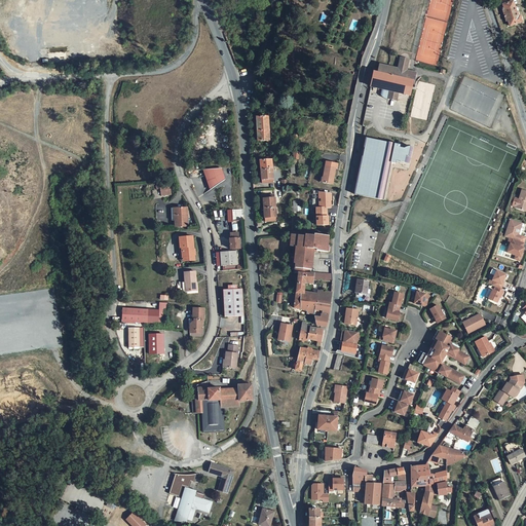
[(500,10),(503,22),(506,21),(509,26),(518,23),(517,17),(519,16),(516,6),(513,7),(512,2),(501,5),(502,9),(500,10)]
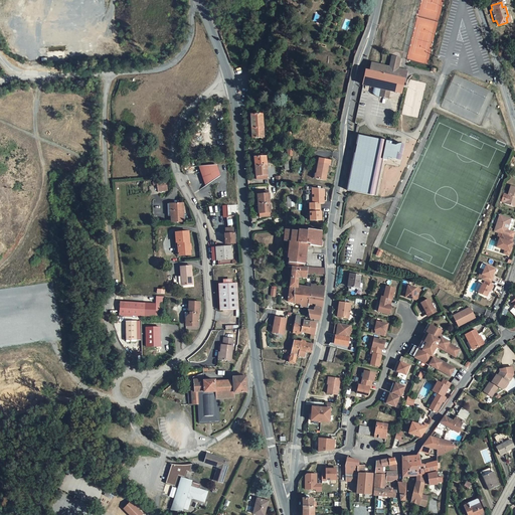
[(102,24),(101,32),(110,34),(112,27),(102,24)]
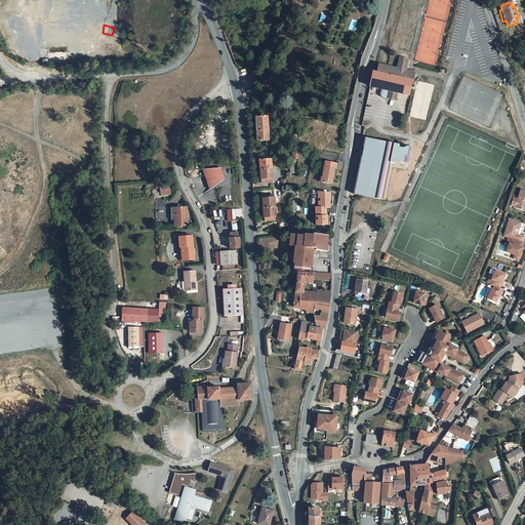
[(377,72),(412,79),(414,79),(415,72),(406,70),(407,62),(399,59),(398,68),(379,65),(377,72)]
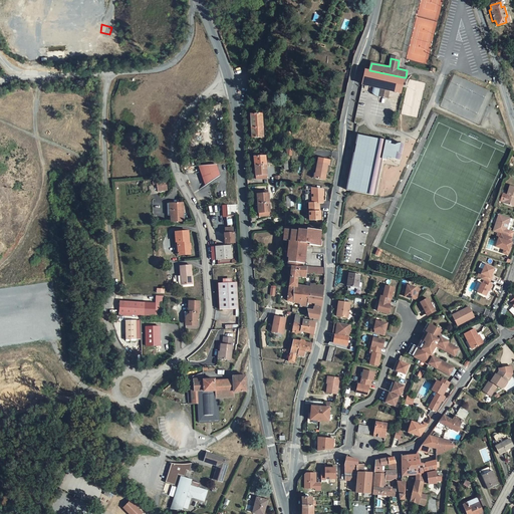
[(401,92),(404,77),(369,70),(365,70),(362,84),(375,87),(390,89),(401,92)]
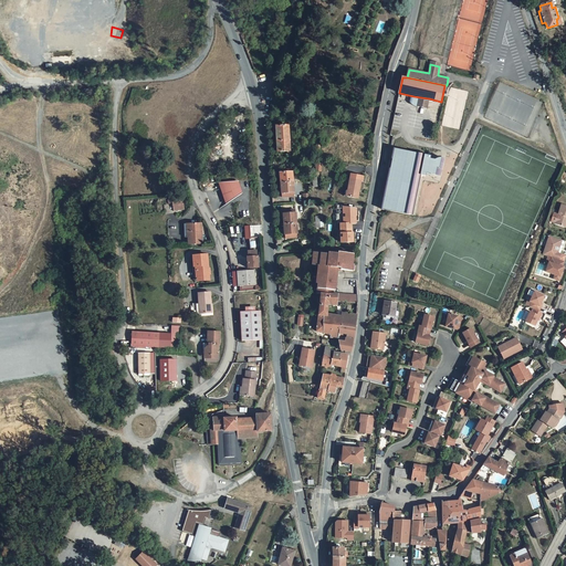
[(419,103),(428,105),(429,98),(413,96),(411,103),(412,104),(413,104),(413,105),(415,105),(416,106),(417,106),(418,106),(419,103)]
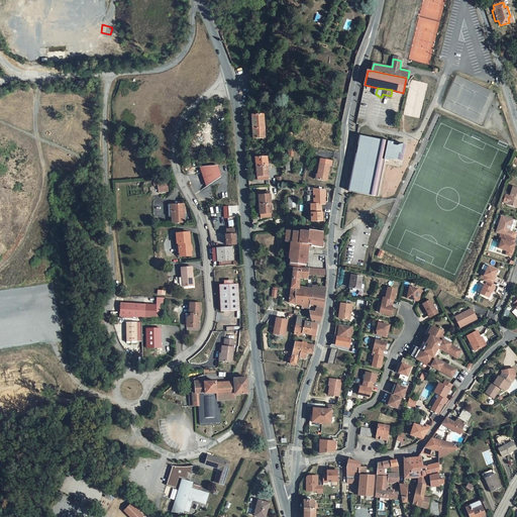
[(251,115),(252,129),(264,129),(263,114),(251,115)]
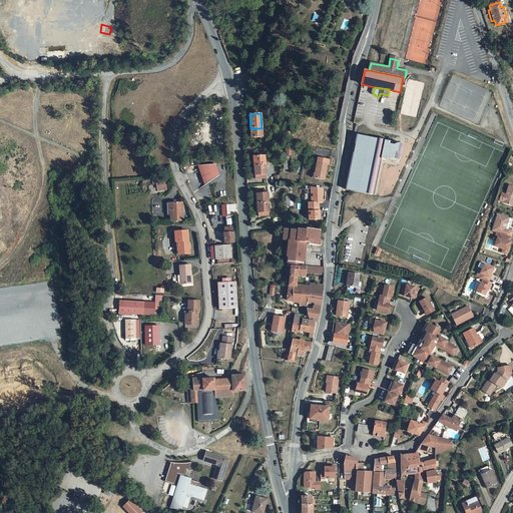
[(260,141),(263,140),(262,128),(250,128),(250,138),(260,137),(260,141)]
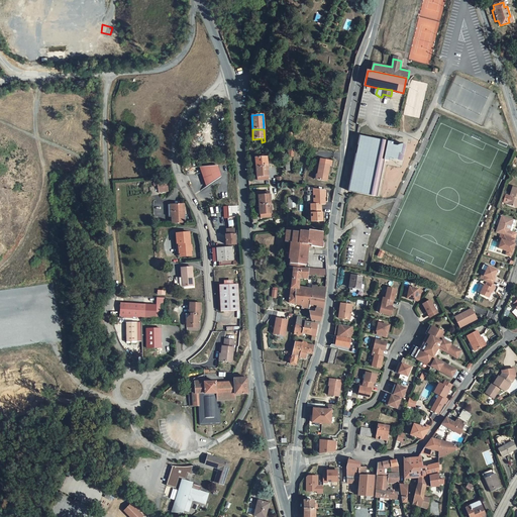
[(407,144),(404,143),(402,153),(399,152),(398,160),(403,161),(407,144)]
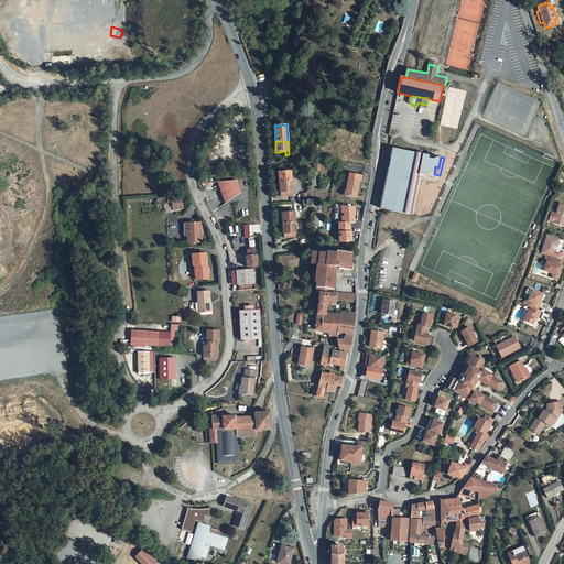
[(278,172),(279,182),(291,181),(290,172),(289,172),(289,167),(279,169),(279,172),(278,172)]
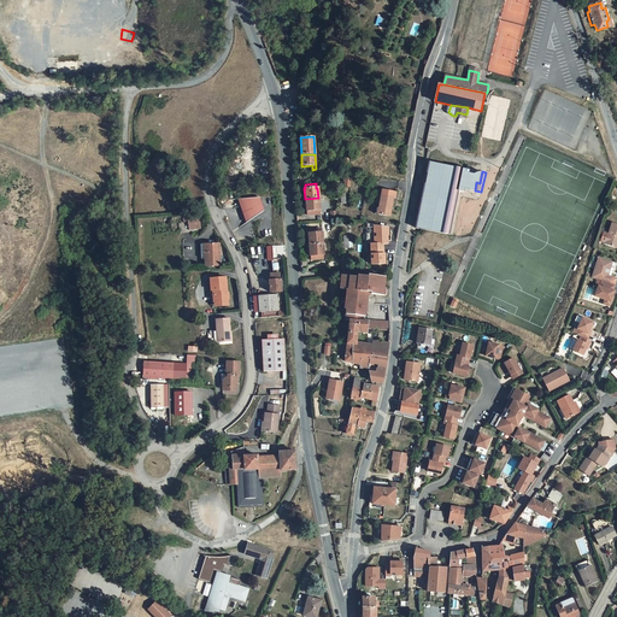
[(257,195),(238,197),(246,219),(262,210),(257,195)]
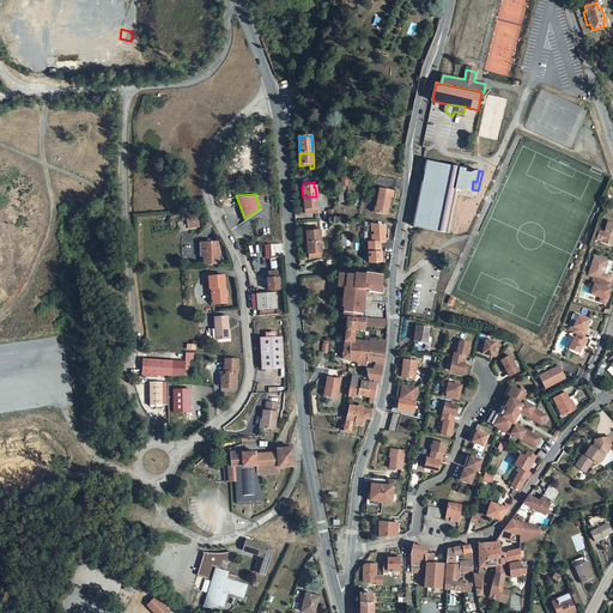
[(316,196),(303,198),(303,199),(304,208),(305,208),(305,213),(316,212),(316,208),(317,208),(316,196)]
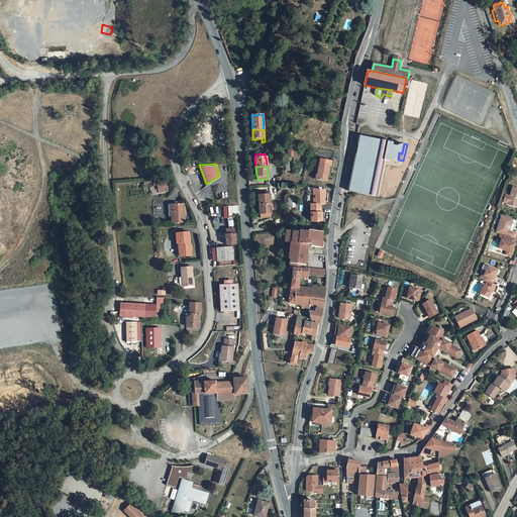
[(329,169),(319,168),(318,174),(317,179),(327,181),(329,169)]
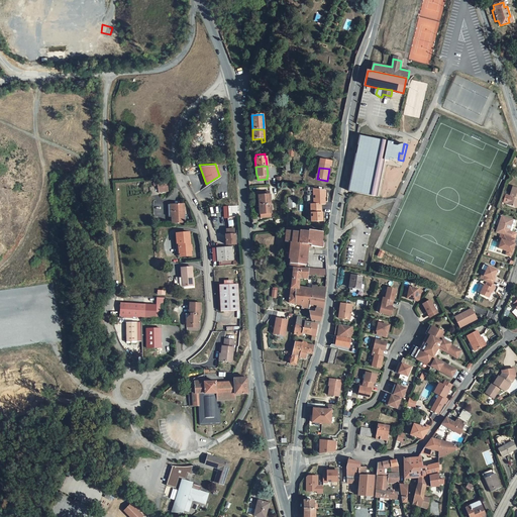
[(169,192),(168,181),(158,183),(159,193),(169,192)]
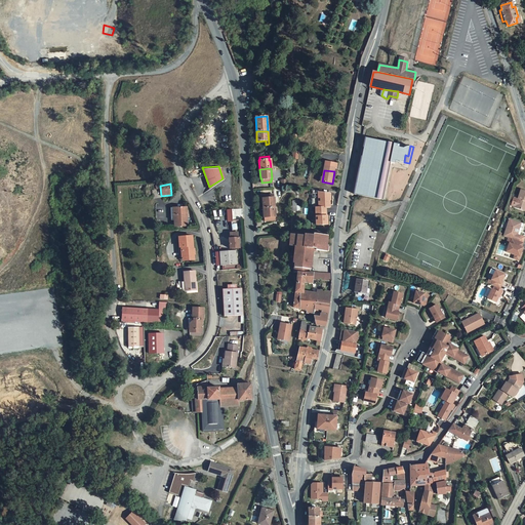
[(515,208),(523,211),(524,205),(524,192),(520,191),(517,200),(513,199),(511,206),(515,208)]
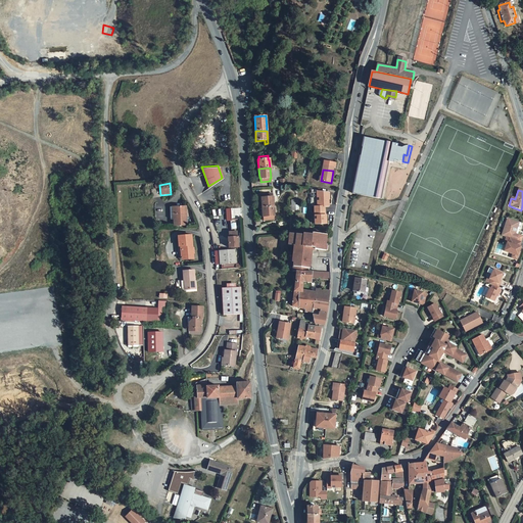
[(329,192),(318,191),(318,206),(325,205),(329,205),(329,192)]
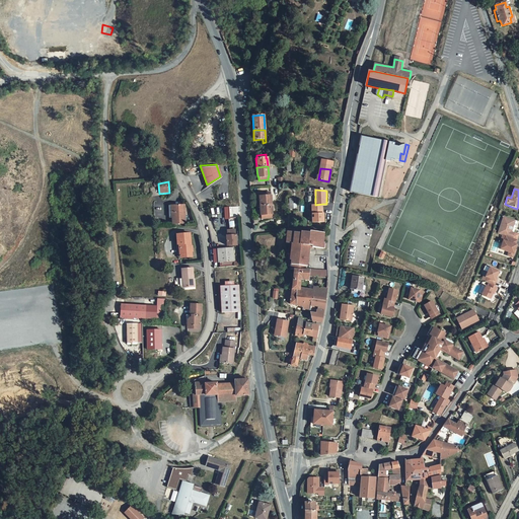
[(258,196),(260,204),(271,204),(270,195),(269,195),(269,191),(260,192),(260,196),(258,196)]
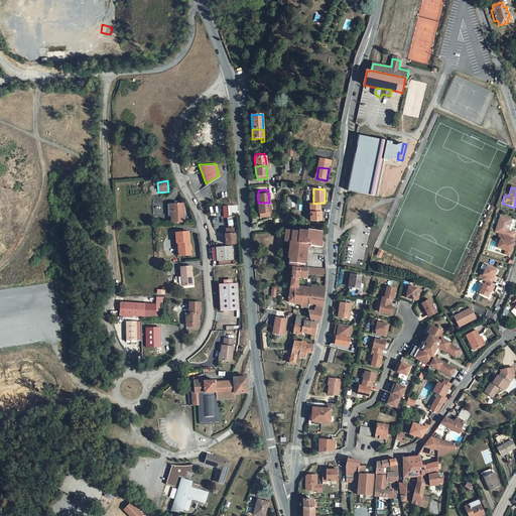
[(182,201),(166,202),(167,213),(170,213),(170,219),(183,218),(182,201)]
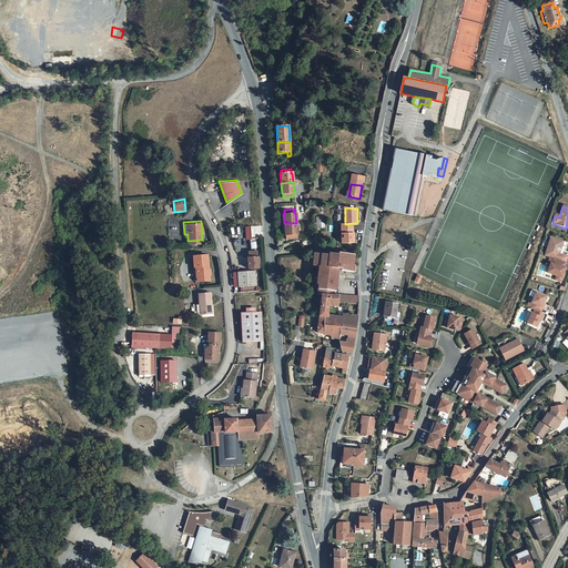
[(296,223),(284,223),(284,225),(285,234),(286,234),(286,239),(296,239),(296,233),(297,233),(296,223)]
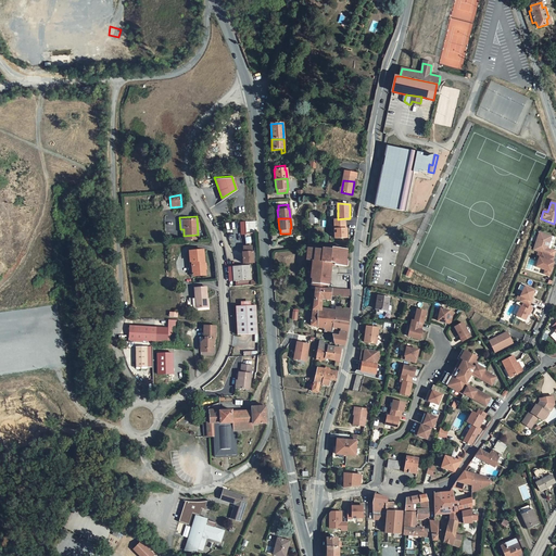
[(335,219),(335,238),(348,238),(346,228),(345,218),(338,219),(335,219)]
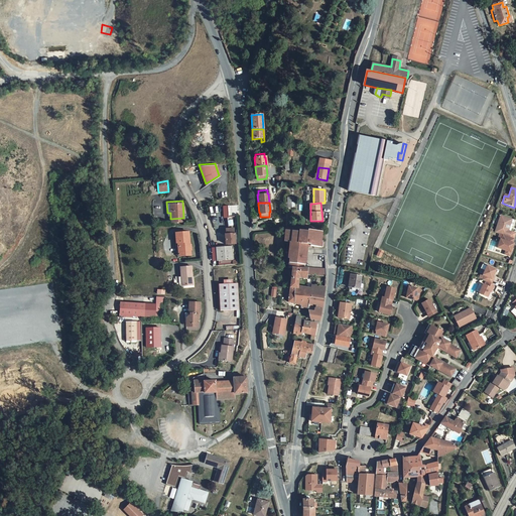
[(515,221),(512,220),(502,216),(496,233),(500,235),(504,236),(510,238),(512,233),(508,232),(508,231),(510,227),(512,227),(514,227),(515,222),(515,221)]
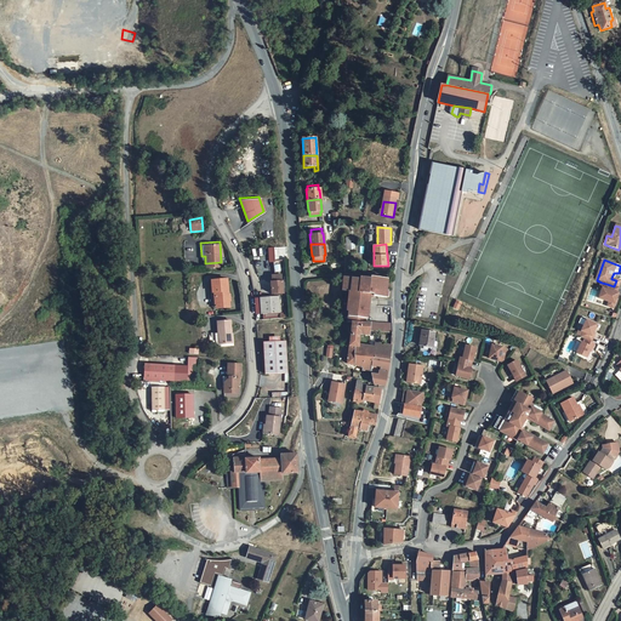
[(273,281),(272,281),(273,292),(283,292),(283,274),(273,275),(273,281)]
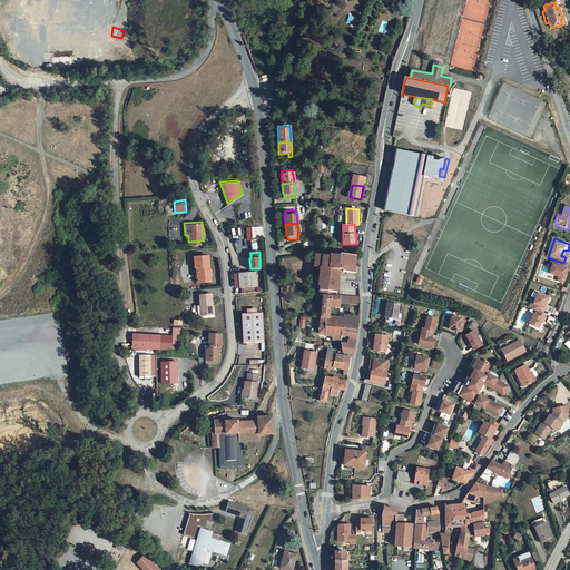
[(318,295),(323,295),(335,295),(336,288),(337,288),(337,284),(336,284),(337,278),(338,279),(340,273),(343,273),(343,271),(354,272),(354,266),(355,255),(341,253),(340,254),(332,254),(331,255),(316,254),(315,265),(320,266),(322,266),(322,272),(318,271),(317,276),(321,277),(321,284),(318,295)]
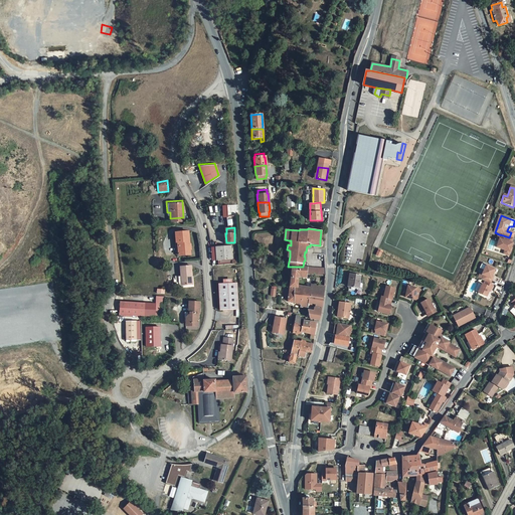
[(175,229),(175,239),(178,239),(178,249),(188,248),(187,229),(175,229)]
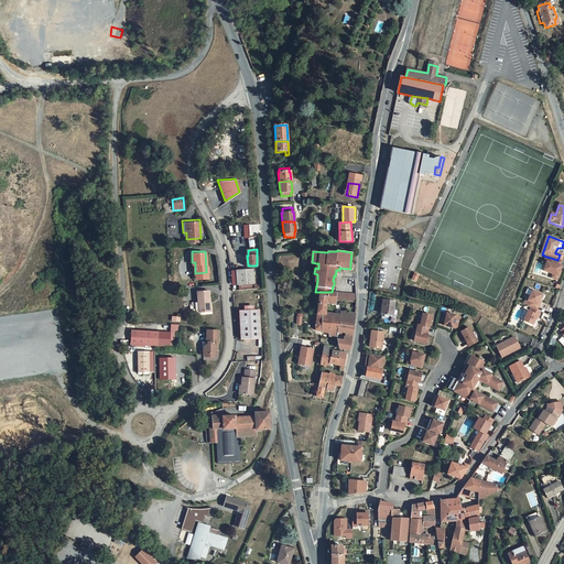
[(557,280),(562,268),(561,267),(562,261),(557,260),(551,258),(550,262),(549,264),(548,263),(544,272),(553,274),(552,279),(557,280)]
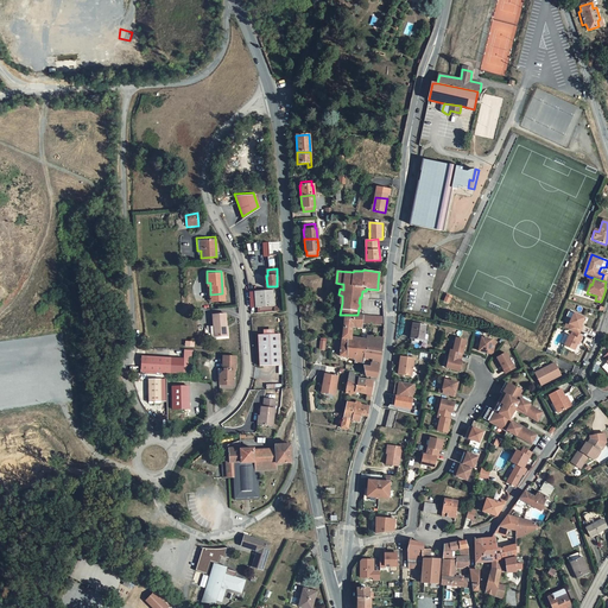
[(208,299),(223,298),(222,293),(210,295),(210,283),(207,283),(208,299)]
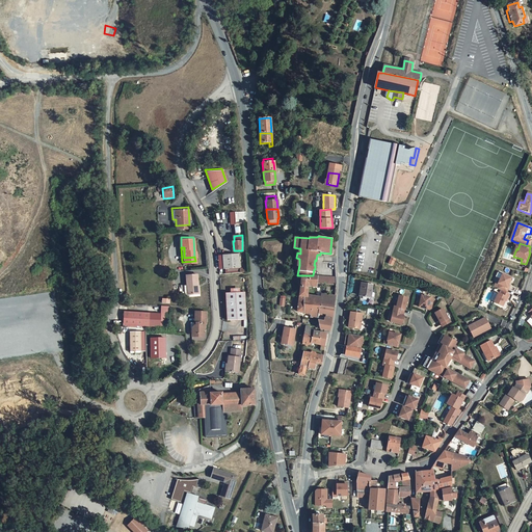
[(239,254),(222,255),(222,256),(223,268),(228,268),(228,273),(240,272),(244,272),(244,269),(240,269),(240,267),(239,254)]
